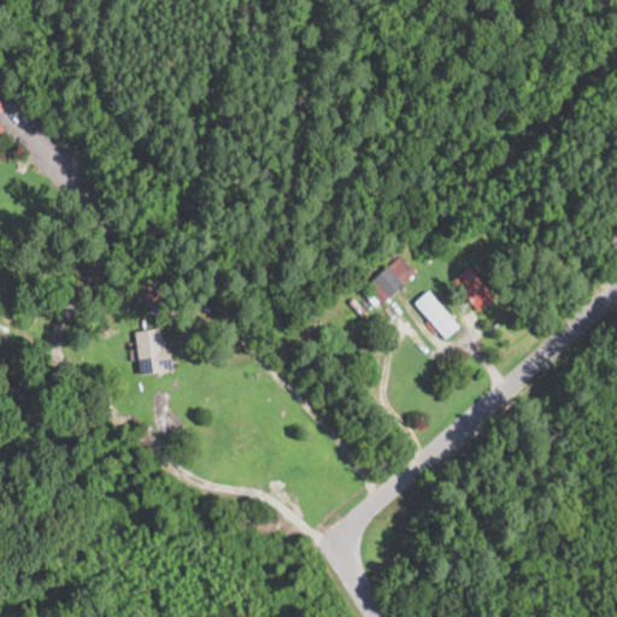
[(392,293),(382,301),(368,285),(400,254),(416,272),(392,293)]
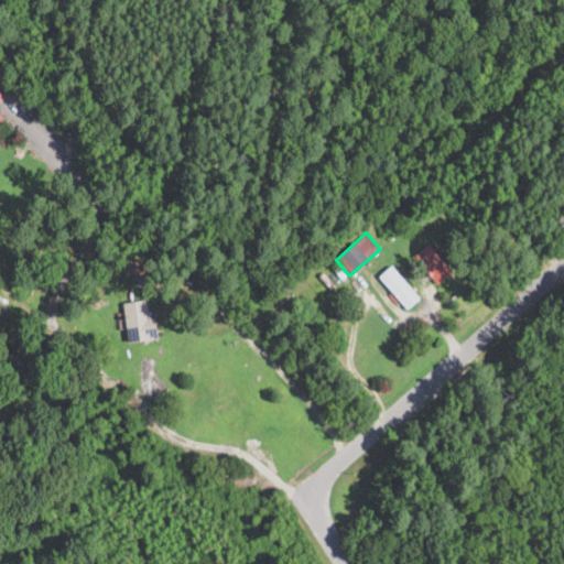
[(438,282),(437,283),(415,256),(430,243),(453,270),(438,282)]
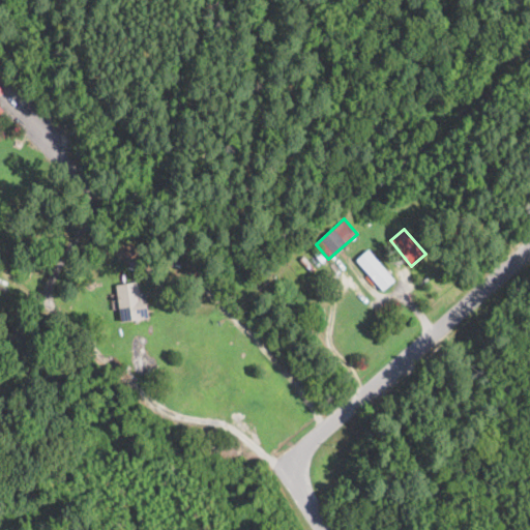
[(126,241),(143,246),(139,259),(115,252),(118,241),(125,243),(126,241)]
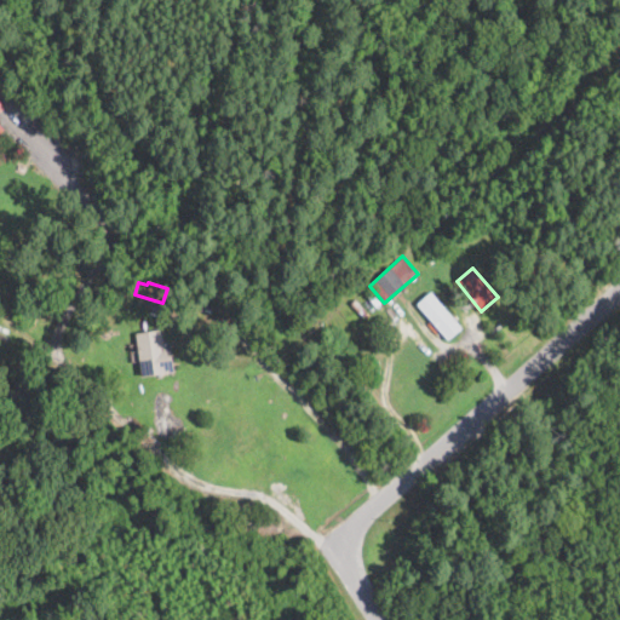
[(460,327),(447,339),(417,304),(431,292),(460,327)]
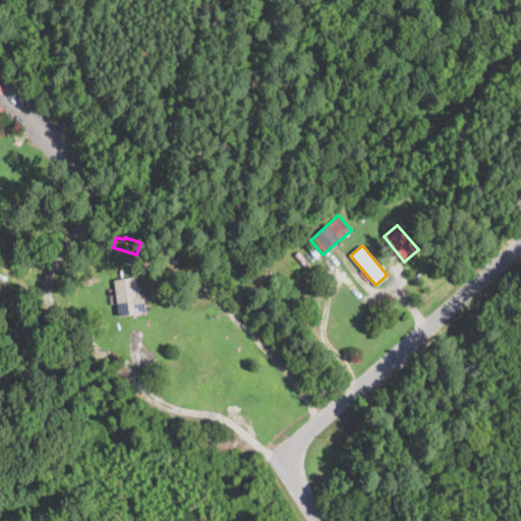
[(137,288),(137,292),(143,291),(147,311),(120,316),(114,280),(135,276),(137,288)]
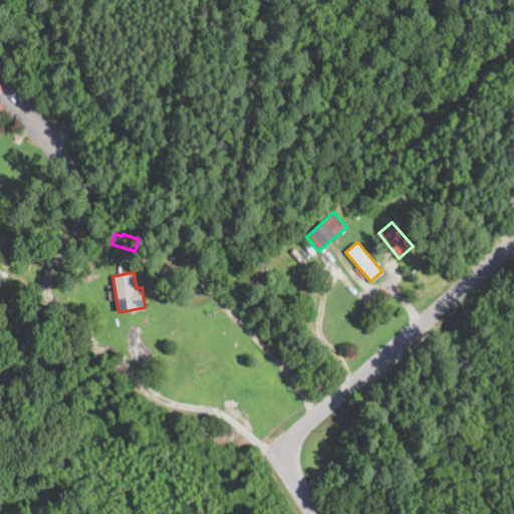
All buildings are outlined.
